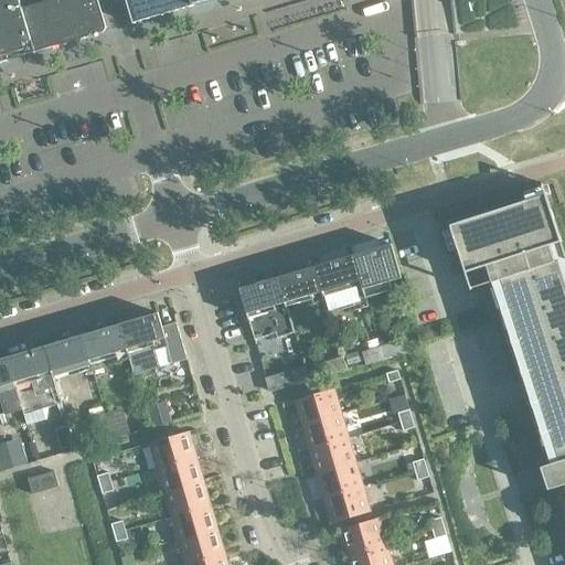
[(0,0),(0,63),(7,62),(34,54),(18,0),(0,0)]
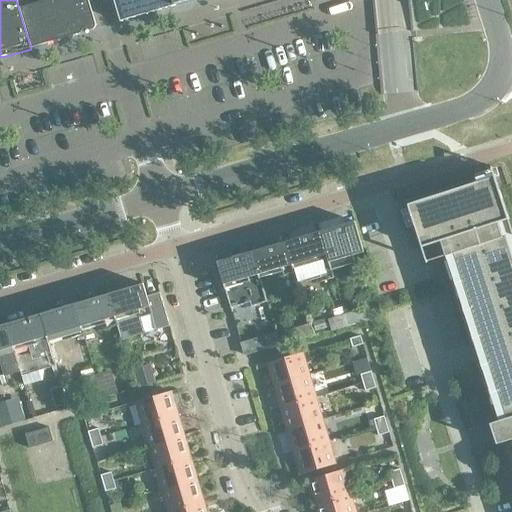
[(16,0),(31,49),(97,29),(88,0),(16,0)]
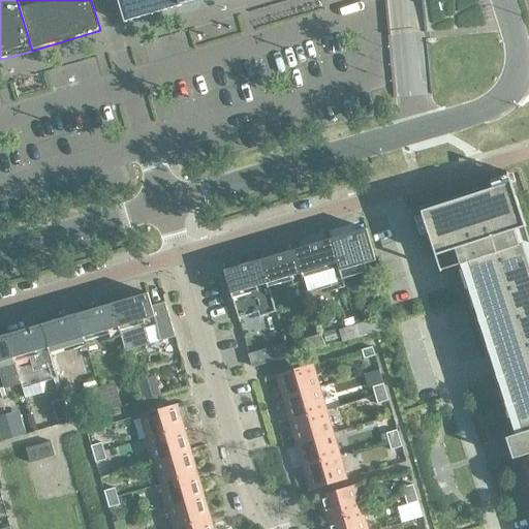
[(180,6),(177,0),(117,0),(124,23),(180,6)]
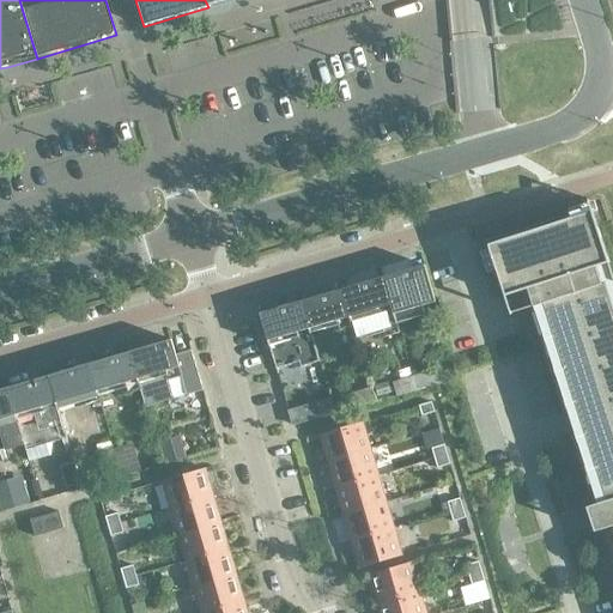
[(612,568),(612,310),(605,284),(601,285),(595,268),(608,263),(592,212),(487,246),(504,297),(527,290),(533,307),(529,308),(594,508),(596,507),(604,528),(601,529),(612,568)]
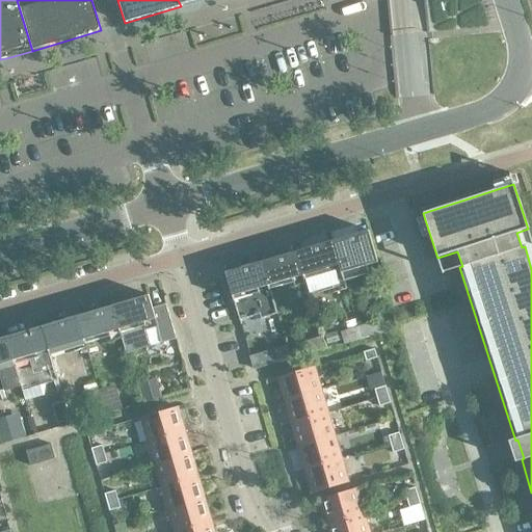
[(333,241),(346,290),(347,290),(344,282),(369,274),(369,275),(380,271),(368,231),(333,241)]
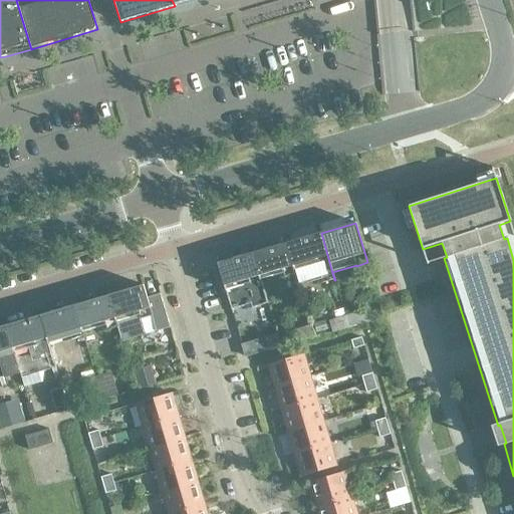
[(286,243),(296,275),(299,286),(322,279),(323,283),(334,280),(321,233),(286,243)]
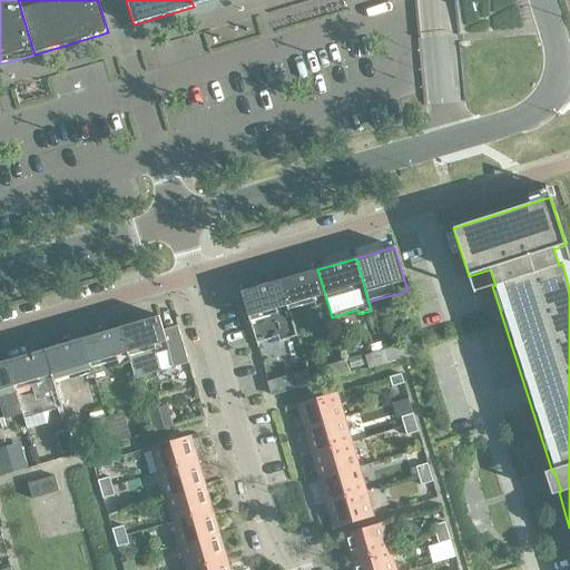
[(315,308),(328,305),(317,269),(279,282),(291,316),(291,315),(290,311),(314,304),(315,308)]
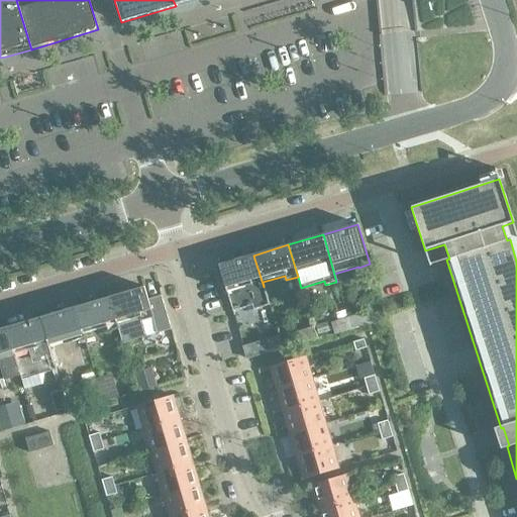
[(253,255),(219,266),(232,312),(251,306),(253,310),(269,306),(264,287),(253,255)]
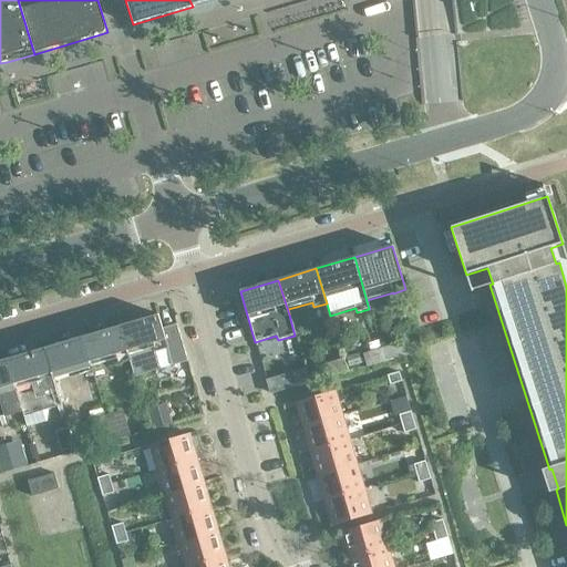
[(121,326),(120,327),(130,361),(135,377),(160,370),(155,353),(168,349),(173,366),(187,362),(176,325),(163,329),(158,315),(157,316),(146,319),(135,322),(121,326)]
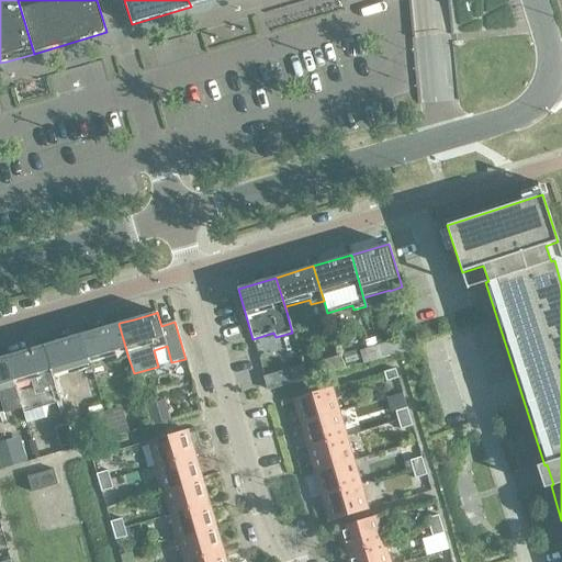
[(116,361),(128,358),(119,324),(81,335),(91,369),(92,368),(91,363),(115,357),(116,361)]
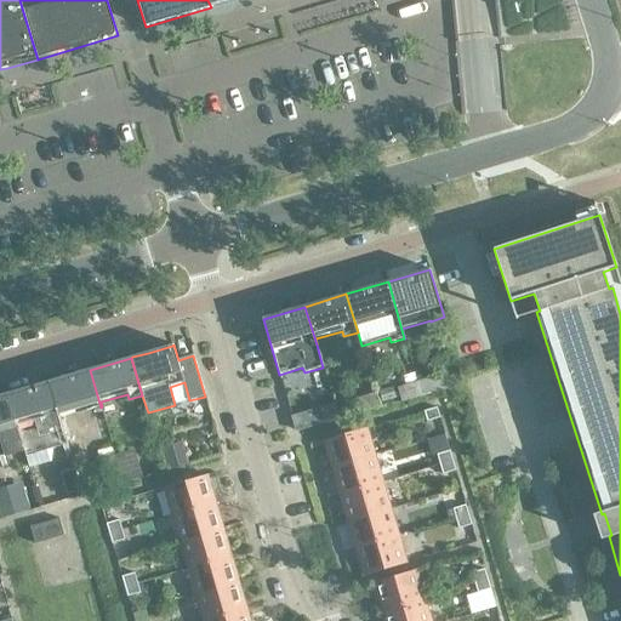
[(87,411),(101,408),(90,370),(49,382),(60,420),(61,419),(60,414),(86,406),(87,411)]
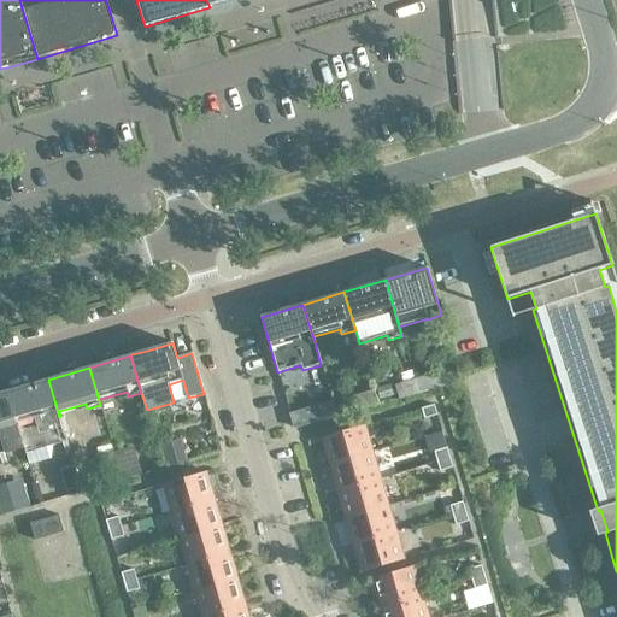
[(441,372),(429,376),(433,389),(434,389),(445,386),(441,372)]
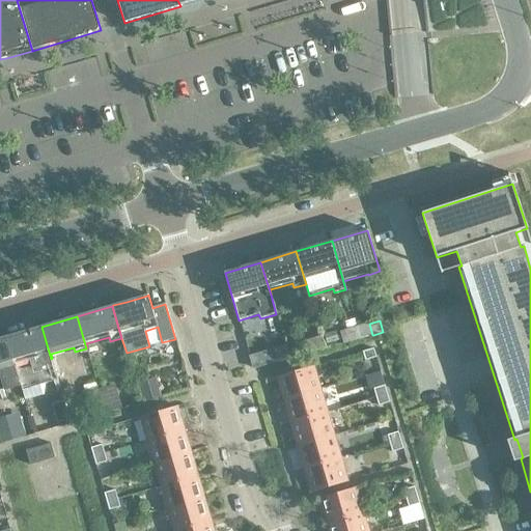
[(42,327),(6,337),(21,385),(22,390),(57,380),(51,359),(42,327)]
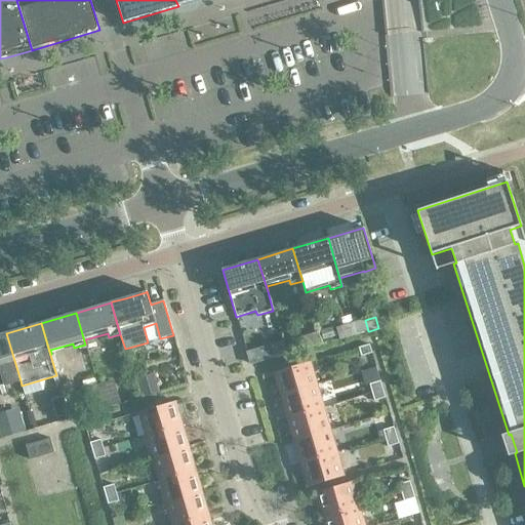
[(337,329),(340,341),(356,336),(353,325),(337,329)]
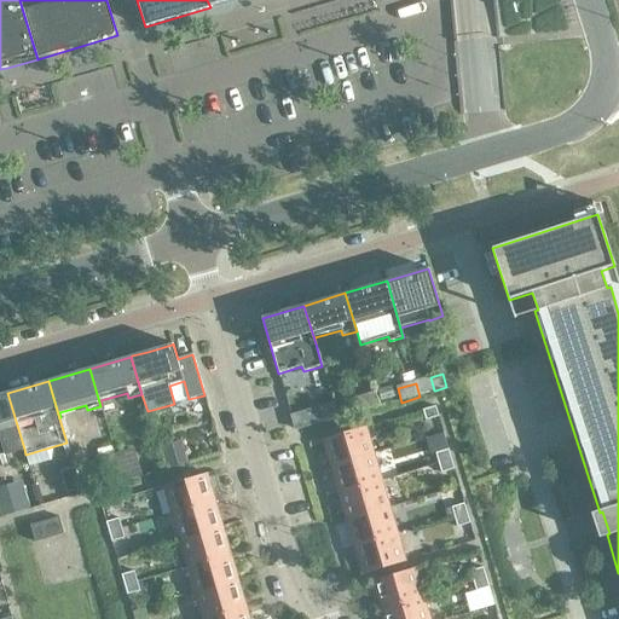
[(377,389),(381,401),(394,398),(392,386),(377,389)]
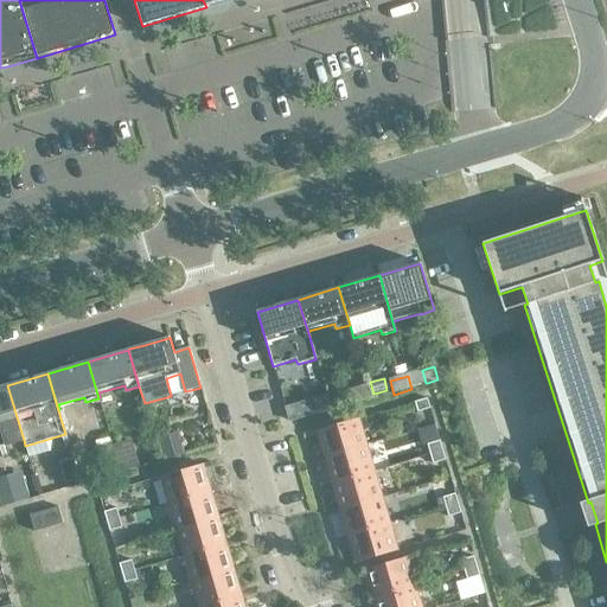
[(0,447),(24,440),(7,385),(0,387),(0,447)]
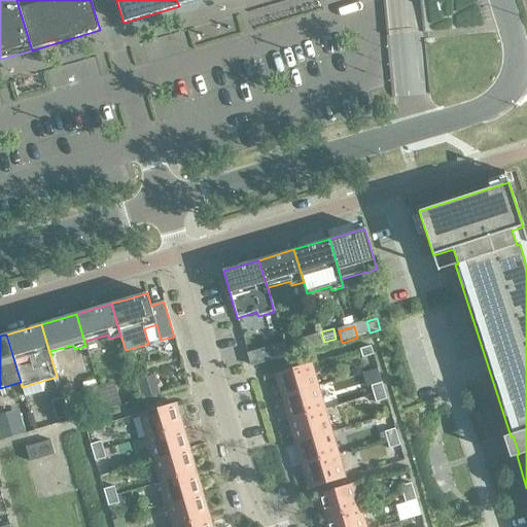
[(292,344),(296,356),(321,349),(318,337),(292,344)]
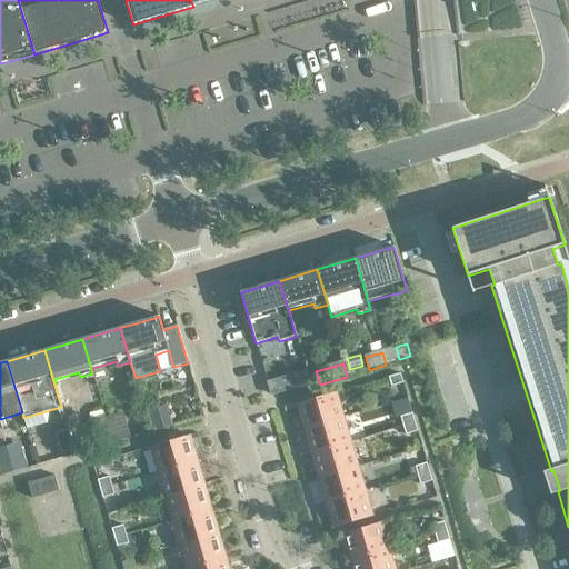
[(400,373),(389,378),(391,387),(403,383),(400,373)]
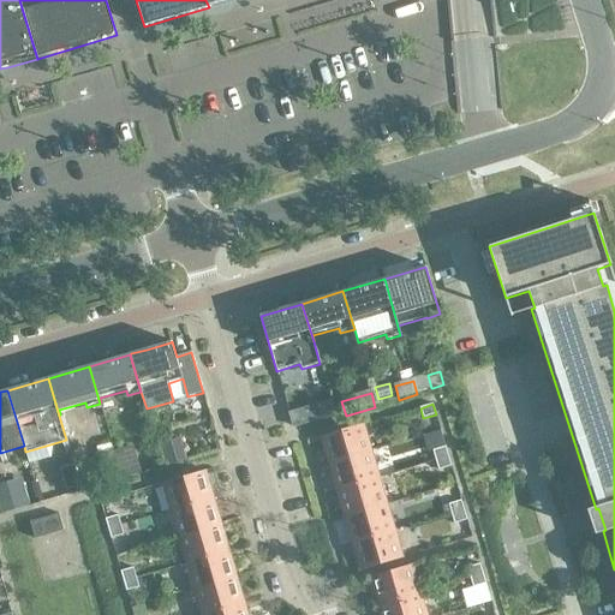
[(308,424),(303,408),(290,413),(293,429),(308,424)]
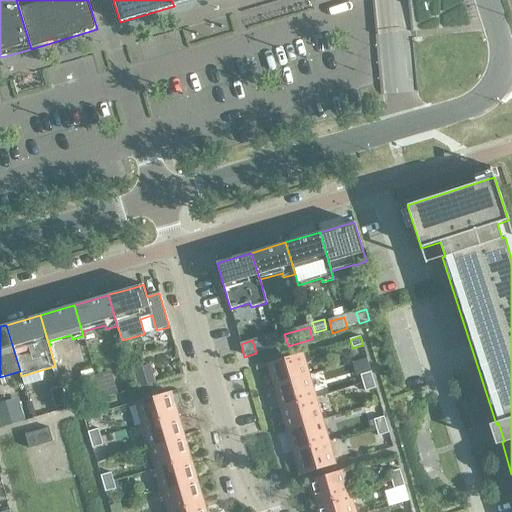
[(275,386),(308,376),(302,355),(303,355),(303,353),(267,364),(267,365),(268,365),(275,386)]
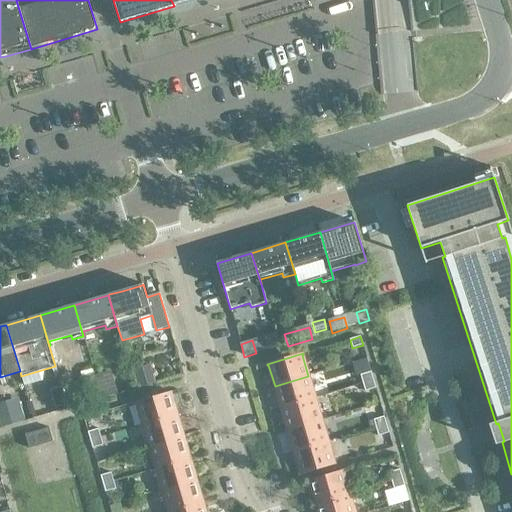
[(149,367),(136,370),(140,384),(153,380),(149,367)]
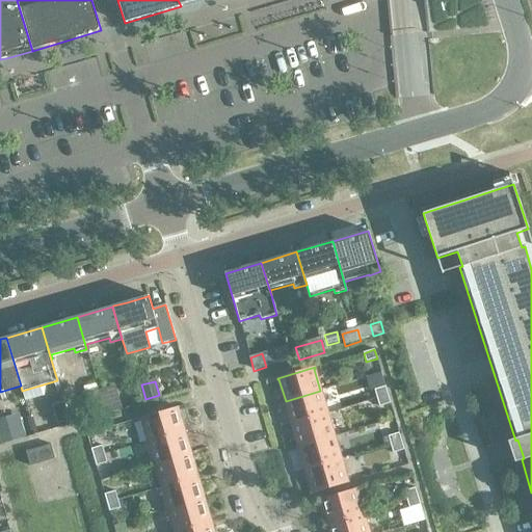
[(112,386),(99,390),(106,414),(120,409),(112,386)]
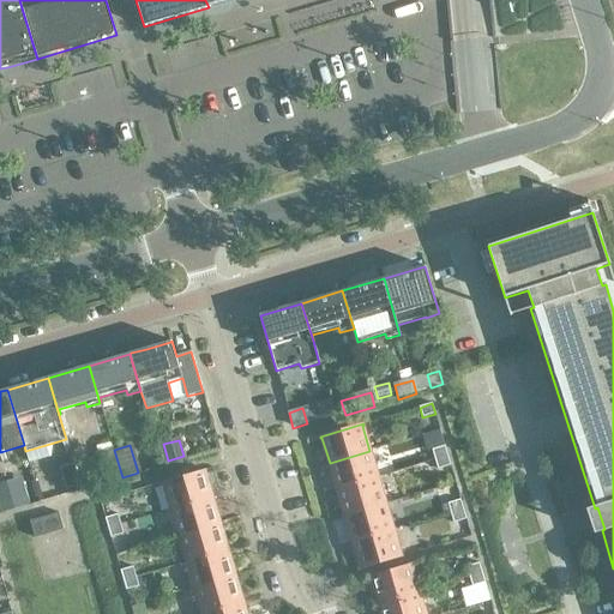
[(435,459),(447,456),(445,446),(432,450),(435,459)]
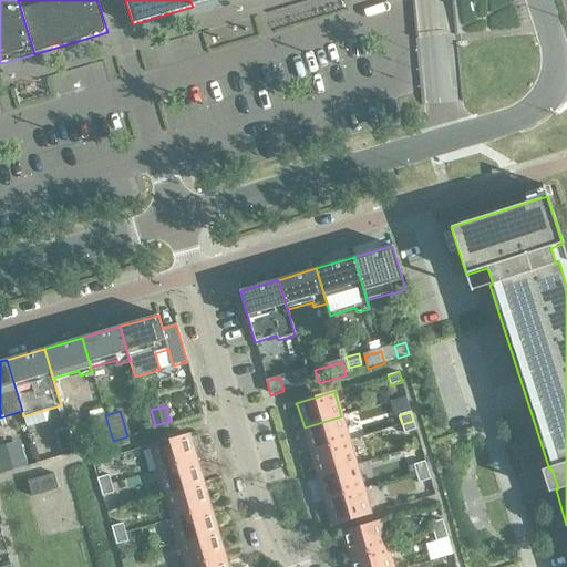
[(105,415),(91,420),(99,445),(113,441),(105,415)]
